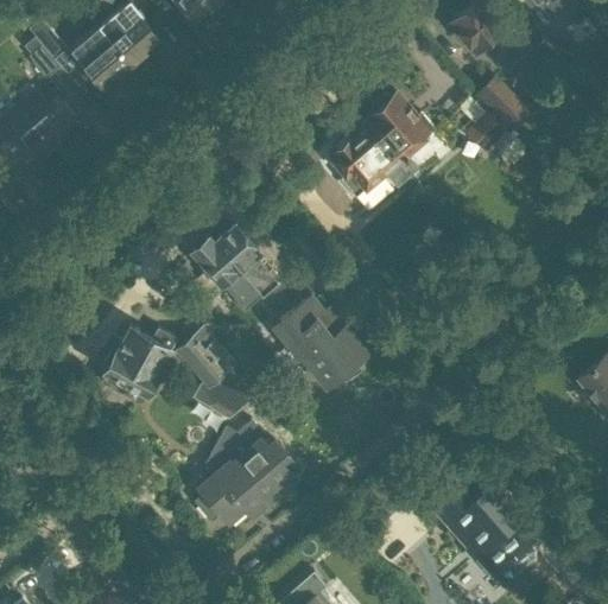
[(210,11),(222,0),(175,0),(192,20),(208,7),(210,11)]
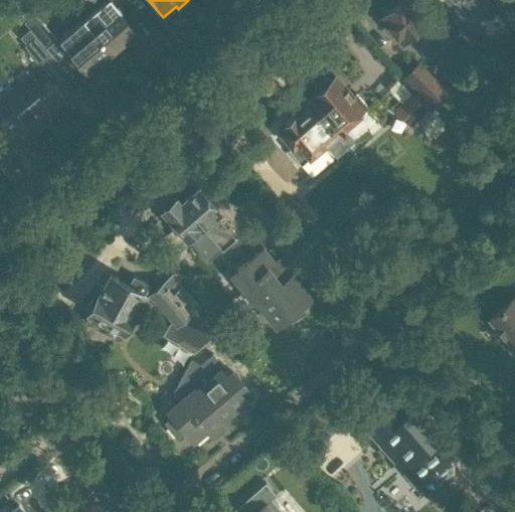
[(426,21),(407,0),(404,0),(380,21),(403,47),(419,33),(436,53),(451,41),(431,18),(426,21)]
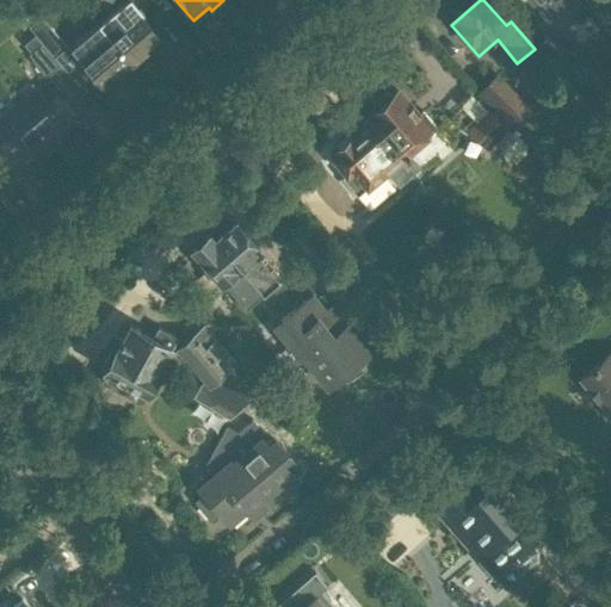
[(526,0),(534,7),(539,2),(559,24),(581,5),(576,0),(526,0)]
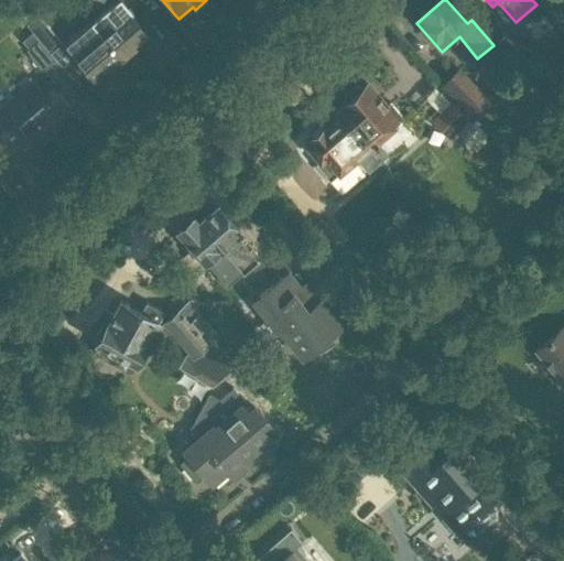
[(145,35),(130,18),(133,15),(120,1),(91,25),(96,32),(97,31),(122,61),(134,51),(131,47),(145,35)]
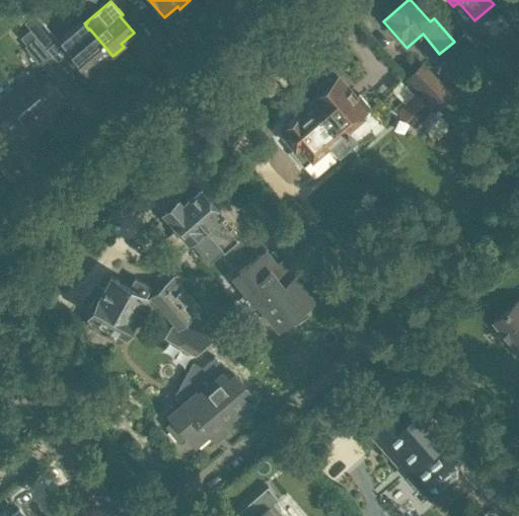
[(34,17),(29,12),(19,20),(29,32),(46,52),(58,43),(35,16),(34,17)]
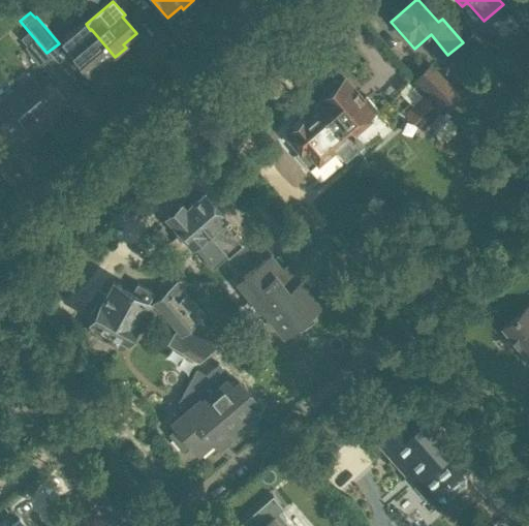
[(102,67),(115,57),(91,29),(90,30),(66,51),(88,75),(100,64),(102,67)]
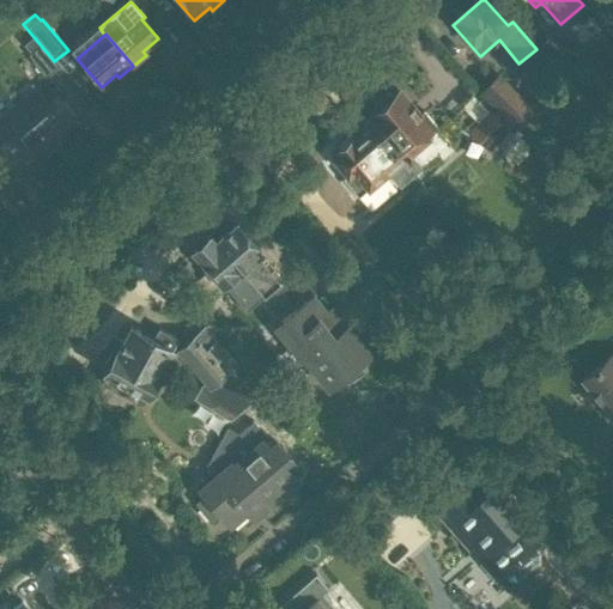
[(47,80),(60,68),(54,61),(35,38),(23,48),(31,56),(29,58),(47,80)]
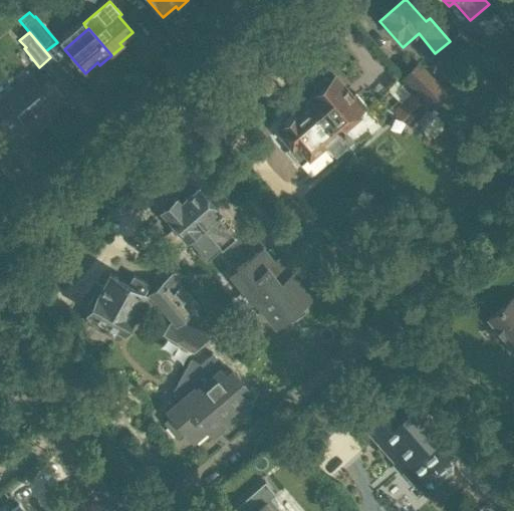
[(433,111),(450,95),(419,63),(402,79),(433,111)]
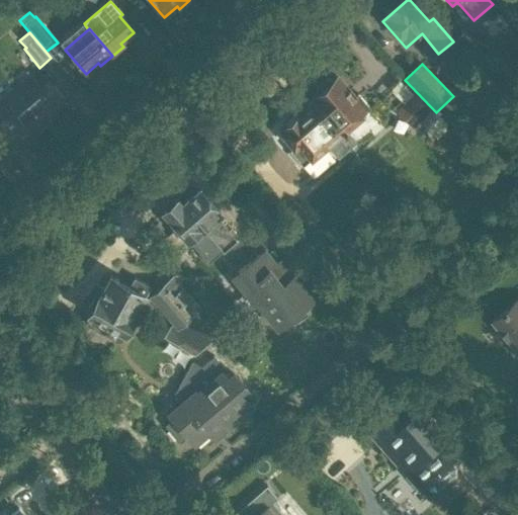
[(38,85),(32,77),(16,90),(45,125),(56,116),(54,113),(67,102),(47,78),(38,85)]
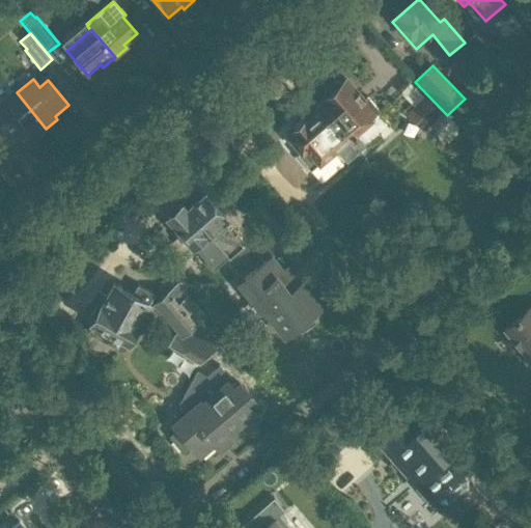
[(357,96),(344,82),(340,86),(338,82),(324,94),(326,98),(323,102),(324,103),(315,109),(319,113),(353,151),(362,143),(356,135),(381,114),(367,99),(365,101),(359,93),(357,96)]
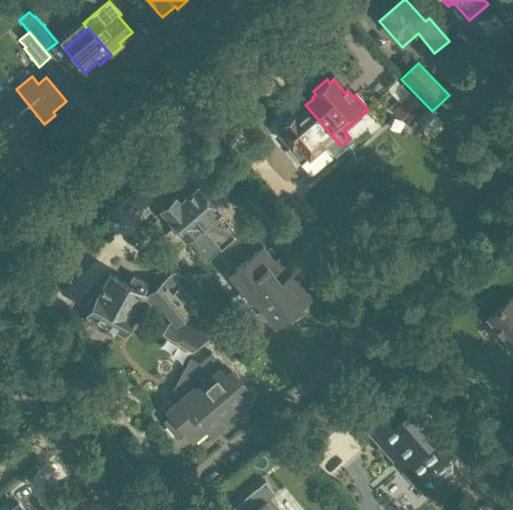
[(33,133),(44,124),(16,89),(0,102),(0,119),(18,141),(31,130),(33,133)]
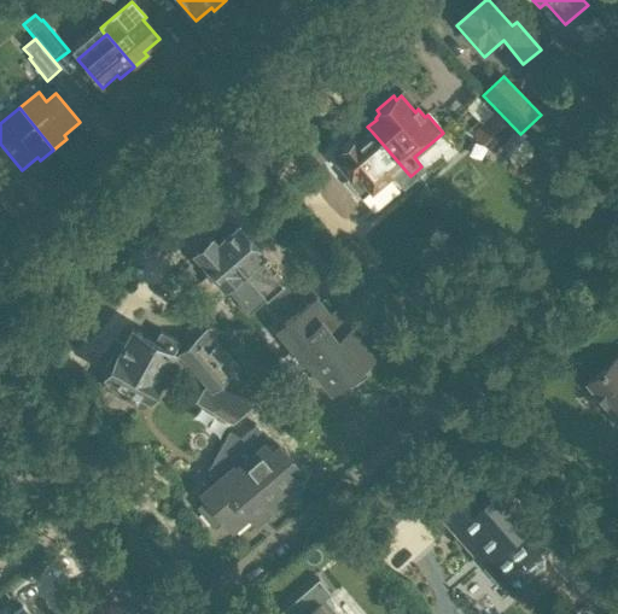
[(496,159),(517,138),(495,115),(473,136),(496,159)]
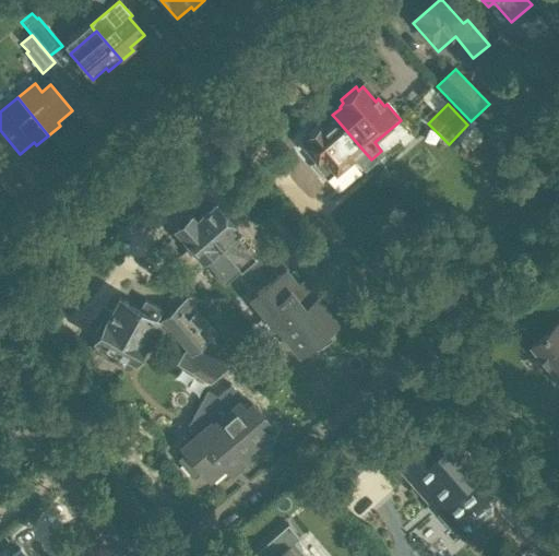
[(371,160),(336,119),(324,129),(322,126),(307,139),(309,142),(305,146),(317,161),(312,165),(328,181),(354,160),(355,162),(355,161),(361,168),(371,160)]
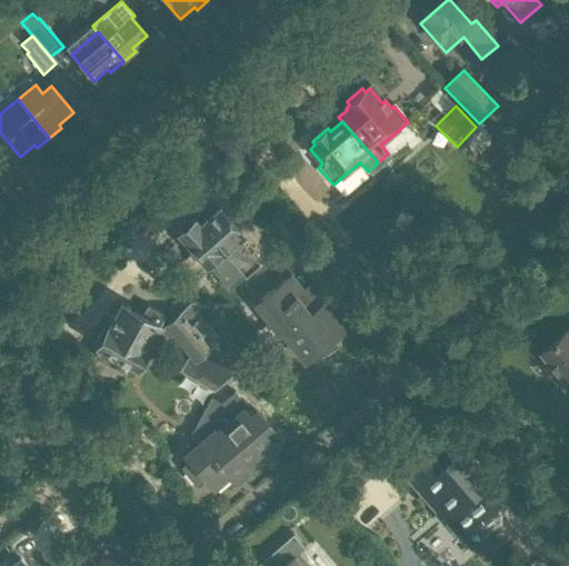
[(481,156),(491,145),(475,129),(463,139),(481,156)]
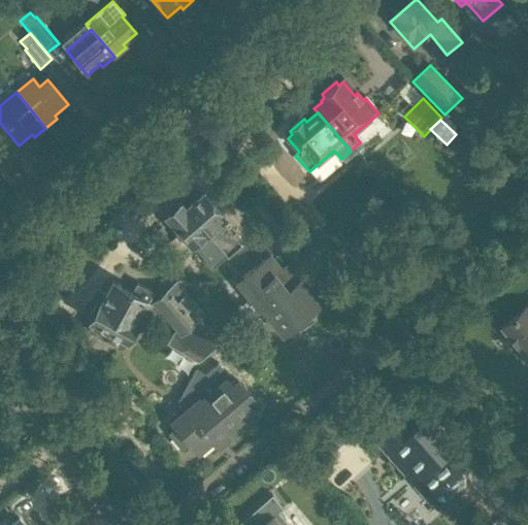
[(167,219),(167,220),(192,249),(204,237),(210,244),(213,242),(228,260),(245,244),(235,233),(233,236),(222,223),(225,220),(204,195),(186,210),(182,206),(167,219)]
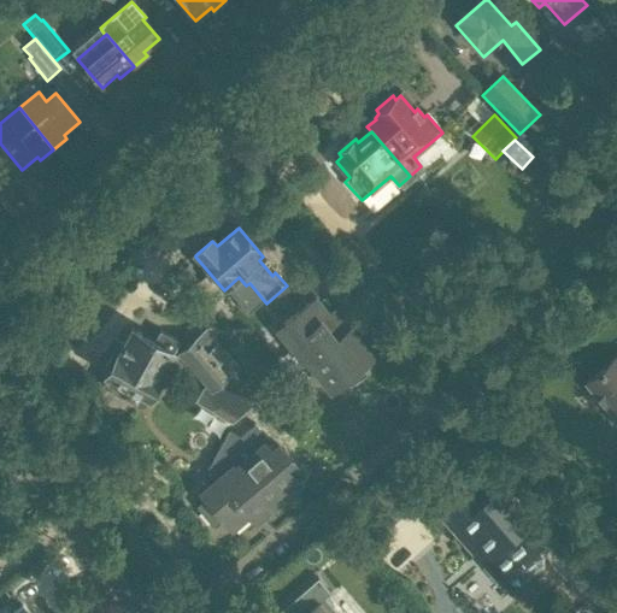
[(356,288),(376,270),(352,242),(339,254),(347,265),(341,270),(356,288)]
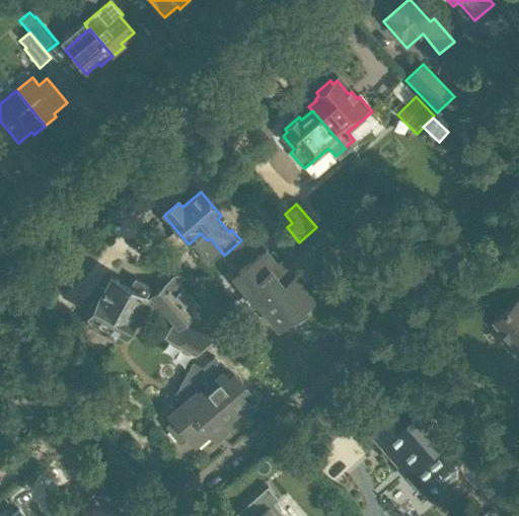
[(269,205),(257,214),(267,225),(278,215),(269,205)]
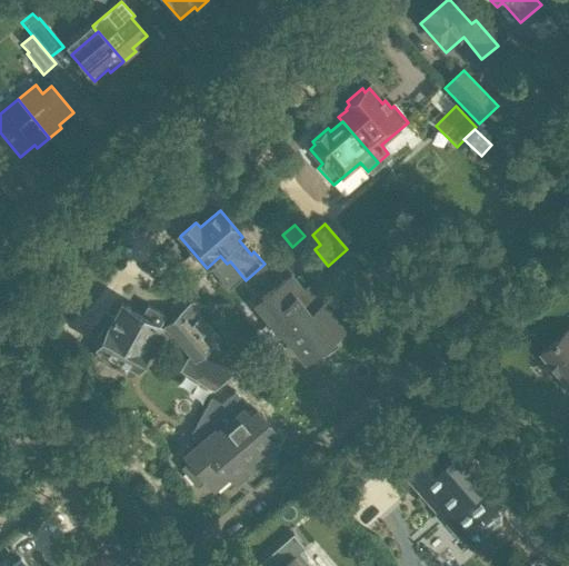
[(307,304),(301,296),(303,294),(291,278),(262,301),(273,316),(268,321),(281,338),(283,336),(306,364),(319,353),(325,359),(338,348),(332,341),(345,333),(325,307),(325,306),(316,296),(307,304)]
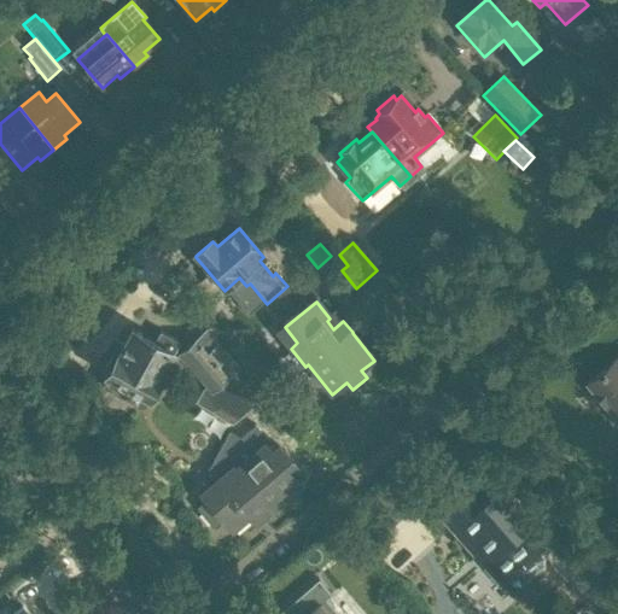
[(155,345),(133,333),(124,348),(118,344),(111,356),(114,357),(103,376),(108,379),(103,389),(145,411),(181,346),(161,334),(155,345)]
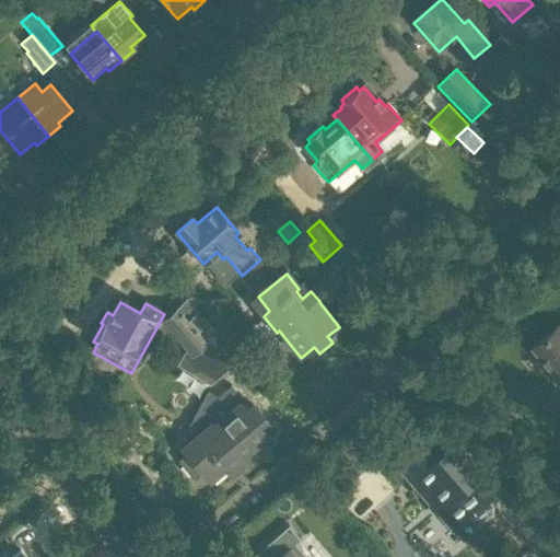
[(179,310),(163,324),(187,352),(184,356),(177,368),(211,387),(234,367),(210,339),(207,343),(198,332),(207,324),(198,314),(189,321),(179,310)]
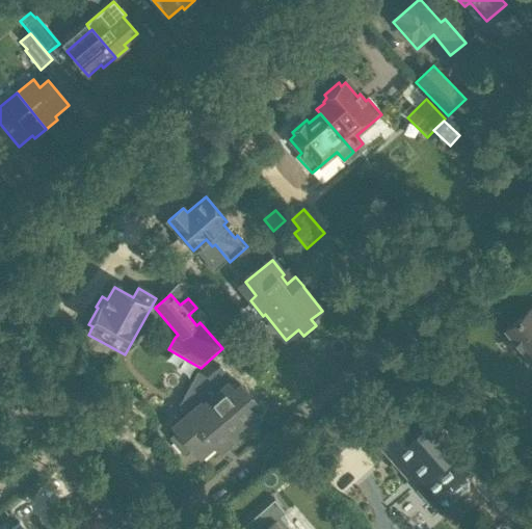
[(531,365),(531,308),(503,333),(531,365)]
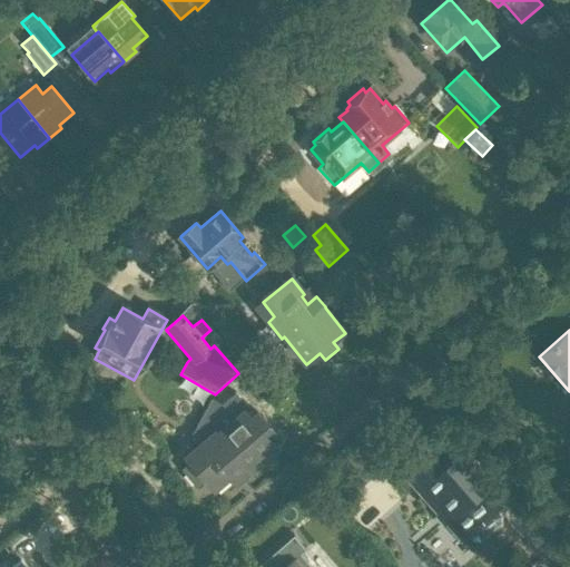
[(205,452),(182,472),(198,491),(207,485),(215,492),(231,480),(227,477),(235,471),(243,480),(253,471),(277,449),(267,438),(274,432),(263,419),(256,424),(246,412),(249,409),(236,394),(223,407),(212,400),(192,438),(199,446),(205,452)]
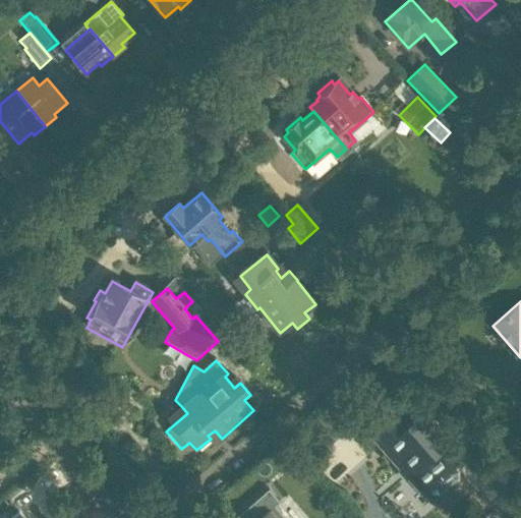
[(423,495),(428,491),(432,496),(440,496),(459,479),(461,470),(457,465),(417,419),(410,426),(402,417),(412,408),(393,386),(359,416),(373,434),(371,436),(423,495)]
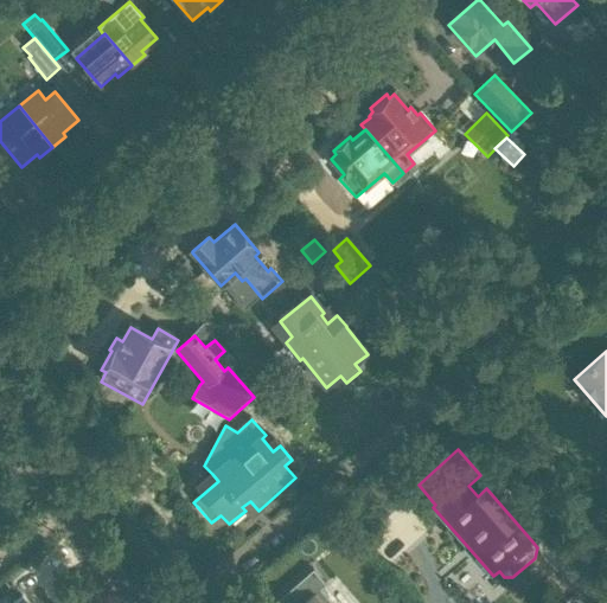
[(304,534),(315,524),(310,515),(296,525),(304,534)]
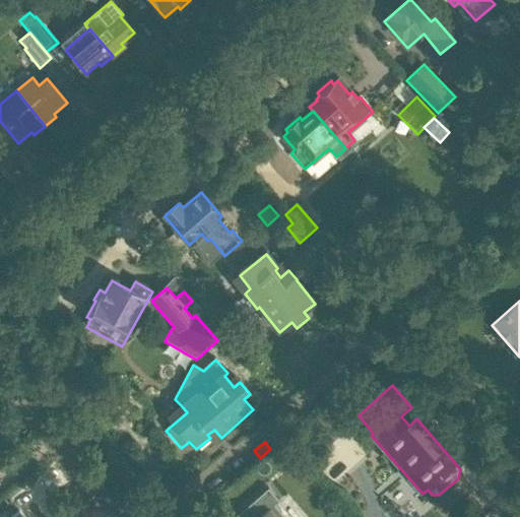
[(318,458),(308,467),(317,476),(327,467),(318,458)]
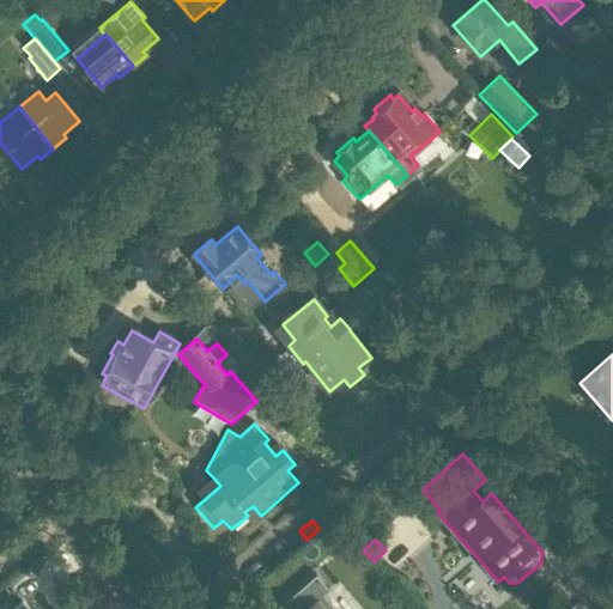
[(333,608),(323,597),(329,592),(316,577),(280,608),(333,608)]
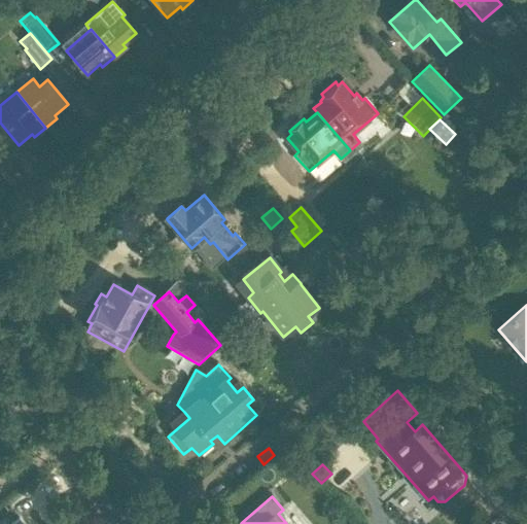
[(27,523),(16,515),(8,523),(27,523)]
